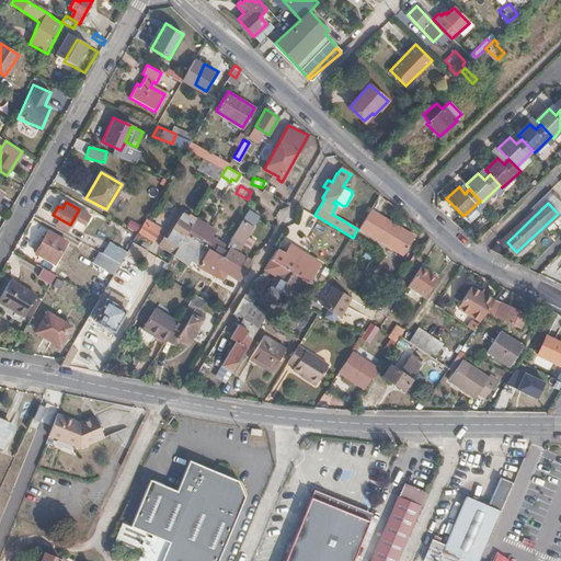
[(411,238),(368,212),(357,229),(356,231),(399,256),(411,238)]
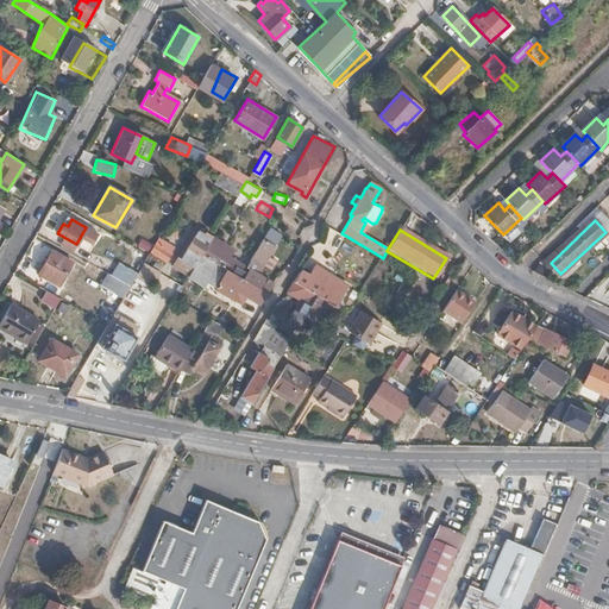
[(155,243),(171,251),(174,245),(158,236),(155,243)]
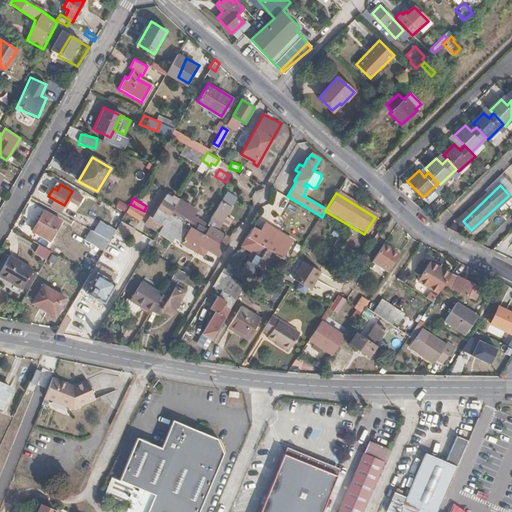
[(183,221),(192,227),(202,233),(208,223),(193,214),(192,205),(179,198),(174,206),(170,213),(183,221)]
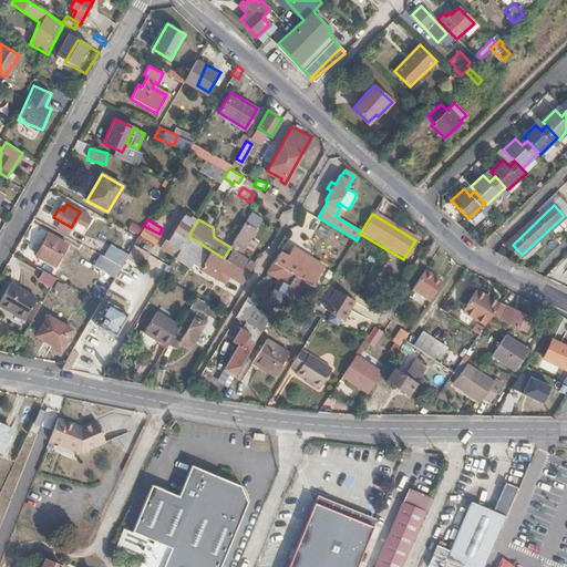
[(161,247),(176,256),(188,236),(193,228),(179,220),(167,239),(165,238),(161,247)]
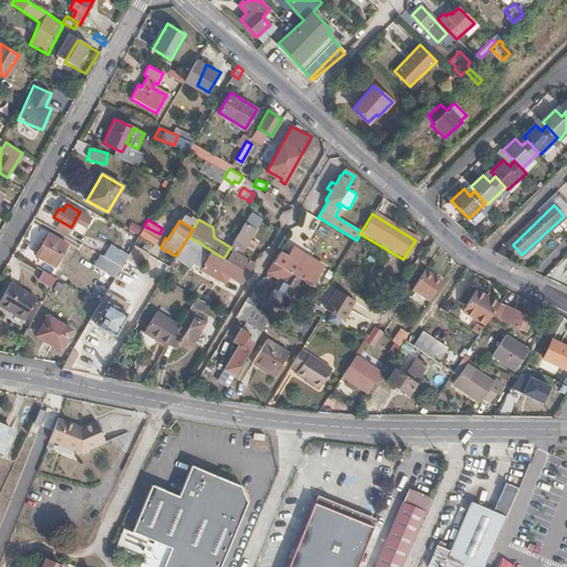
[(137,235),(141,226),(131,222),(126,230),(137,235)]
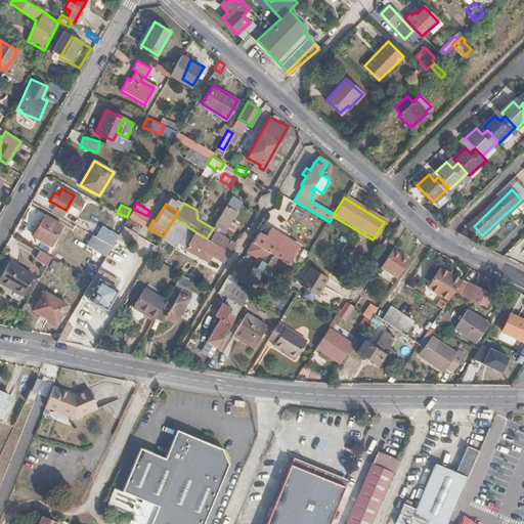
[(207,238),(230,252),(235,244),(223,235),(236,211),(226,205),(213,228),(207,238)]
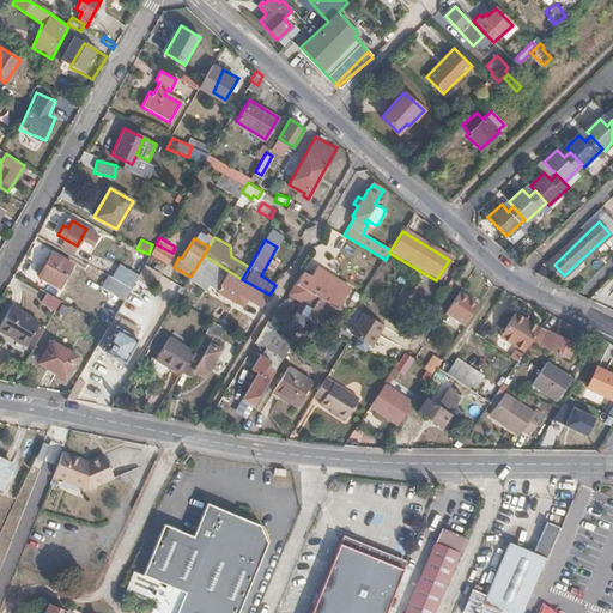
[(156,244),(151,253),(167,262),(173,253),(156,244)]
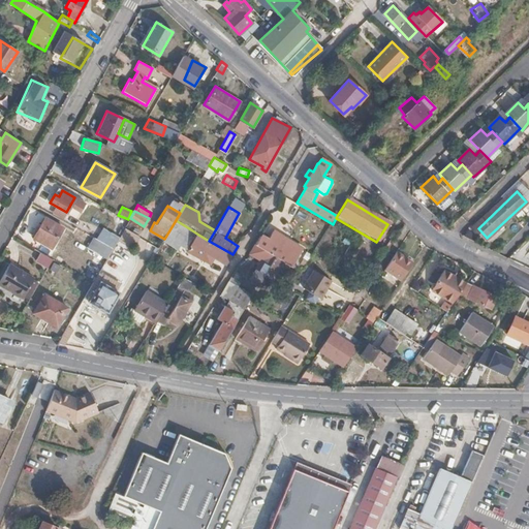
[(52,248),(63,228),(44,218),(33,238),(52,248)]
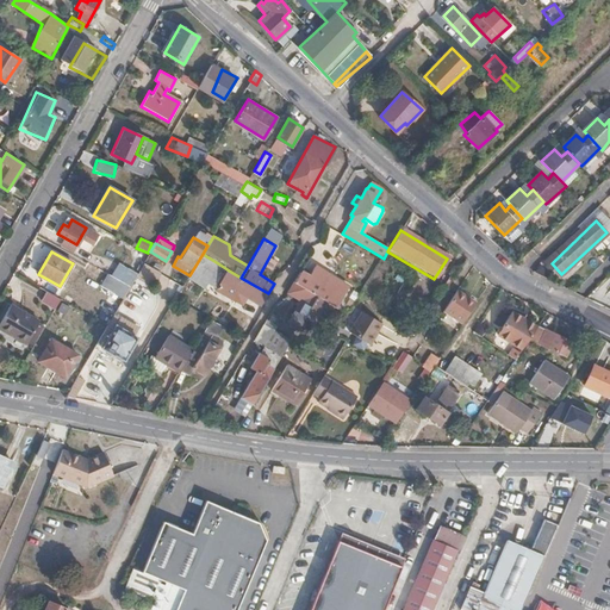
[(203,254),(190,275),(206,285),(218,263),(203,254)]
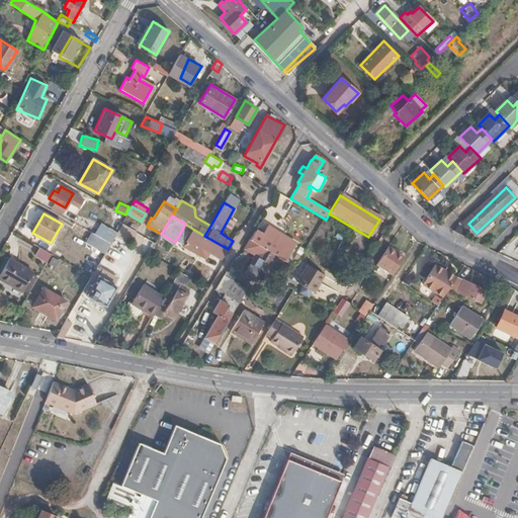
[(105,253),(115,231),(96,223),(86,246),(105,253)]
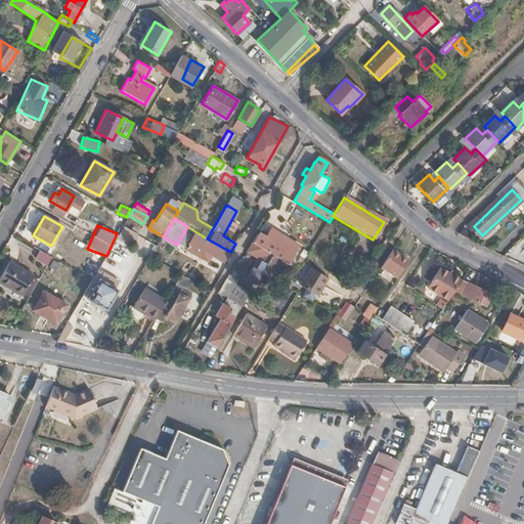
[(258,232),(252,241),(273,253),(272,255),(279,259),(288,264),(300,246),(284,235),(282,238),(269,230),(265,236),(258,232)]
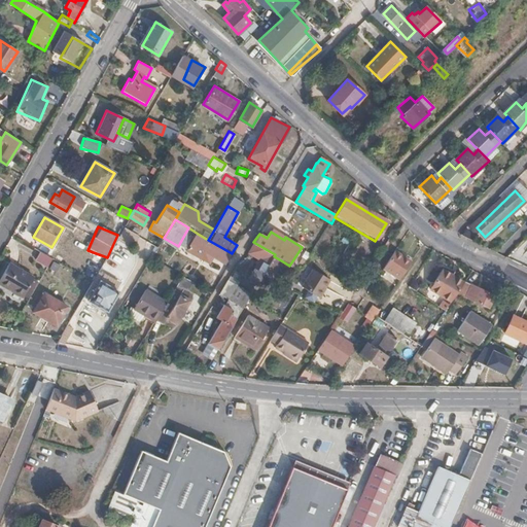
[(211,252),(225,262),(232,253),(208,240),(198,234),(188,248),(207,258),(211,252)]
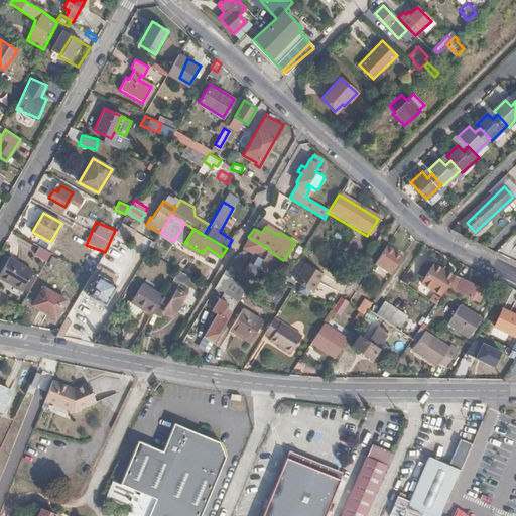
[(154,232),(150,239),(155,242),(159,235),(154,232)]
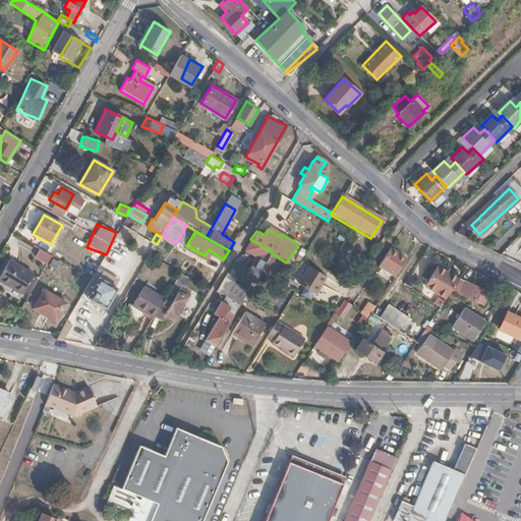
[(250,239),(246,248),(259,256),(257,262),(254,261),(245,275),(254,280),(261,270),(271,253),(272,251),(250,239)]
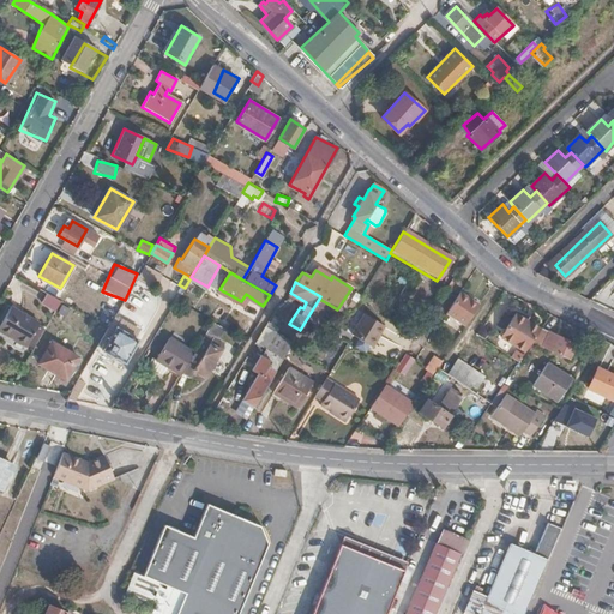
[(55,308),(60,300),(46,292),(41,300),(55,308)]
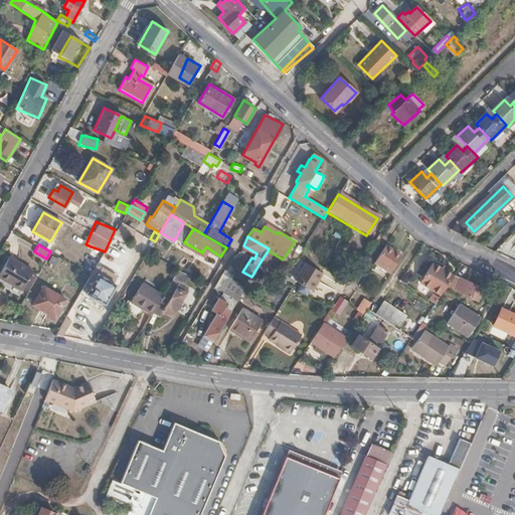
[(390,273),(402,255),(385,244),(374,262),(390,273)]
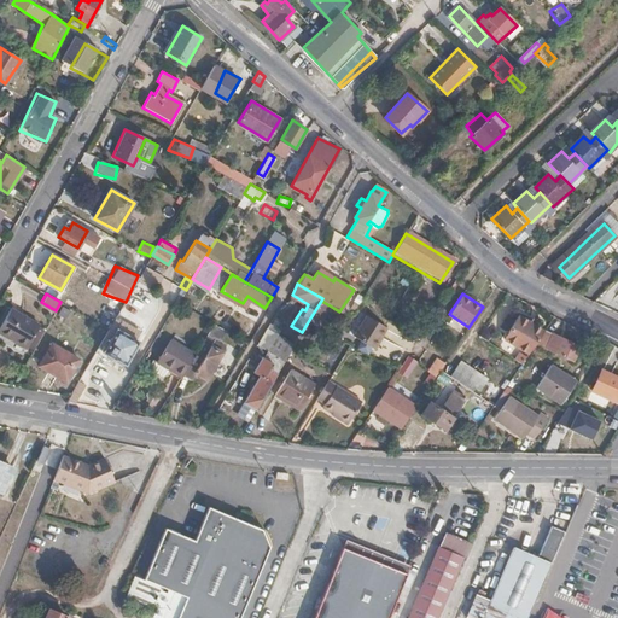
[(330,305),(321,301),(309,320),(319,325),(330,305)]
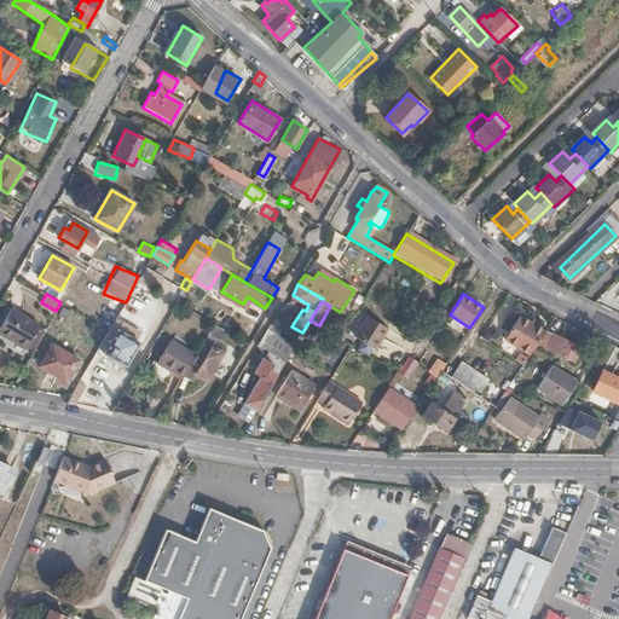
[(57,316),(67,319),(70,311),(61,306),(57,316)]
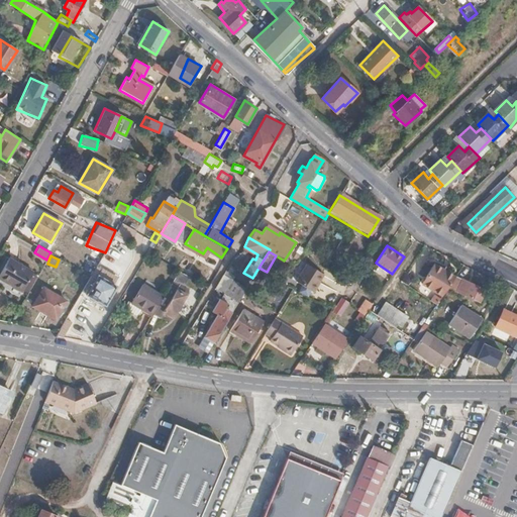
[(0,276),(23,290),(32,272),(7,256),(0,268),(0,276)]
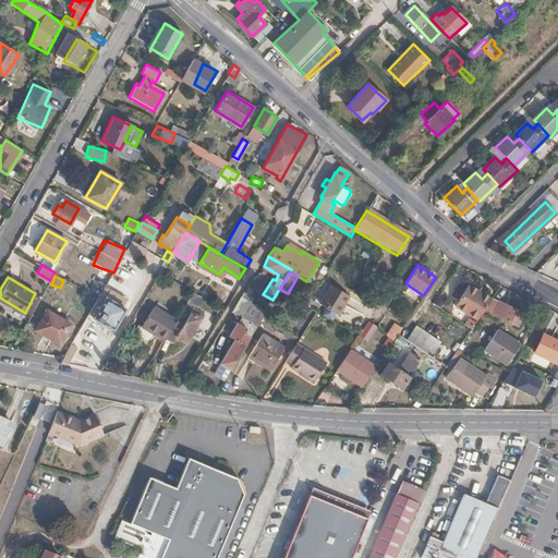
[(350,294),(332,283),(320,303),(339,313),(350,294)]
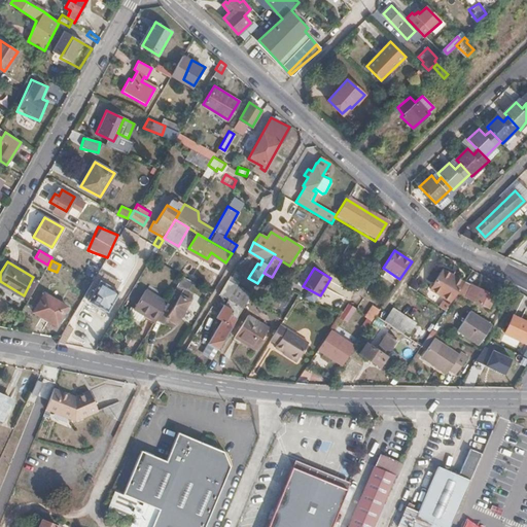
[(451,302),(457,292),(464,282),(443,269),(429,289),(451,302)]
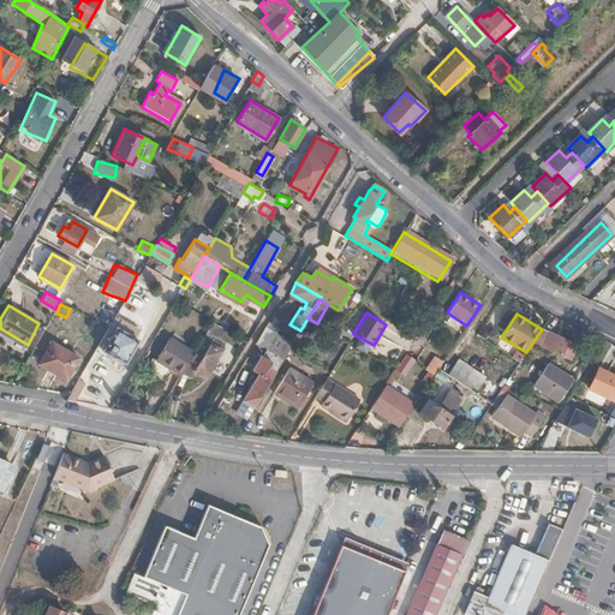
[(147,328),(156,334),(162,326),(154,321),(150,321),(147,323),(147,328)]
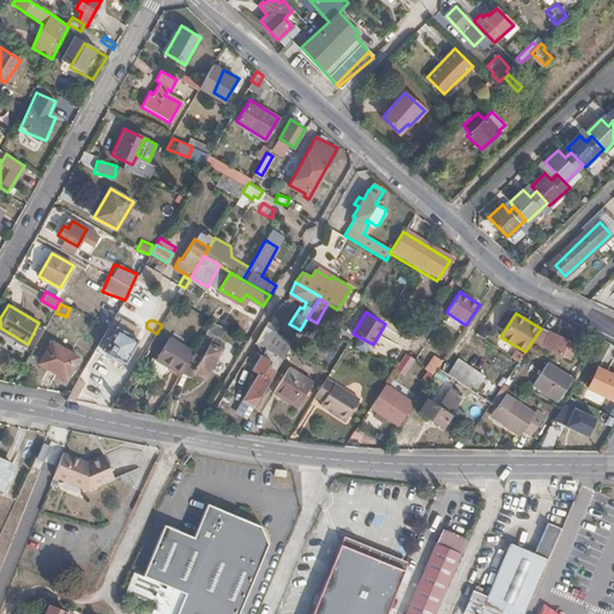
[(215,320),(186,367),(193,372),(196,369),(205,375),(224,343),(215,337),(222,325),(215,320)]
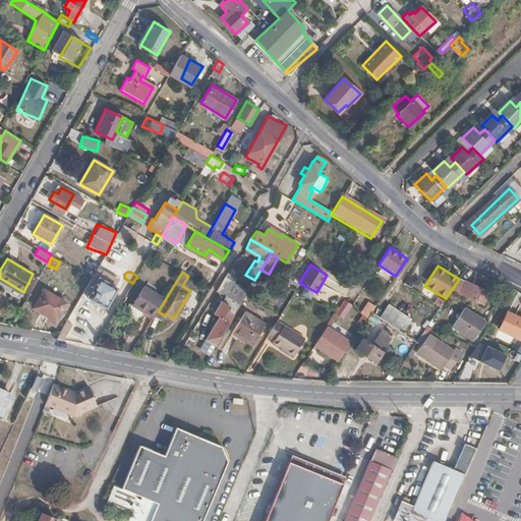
[(94,285),(90,295),(106,305),(118,287),(101,276),(94,285)]
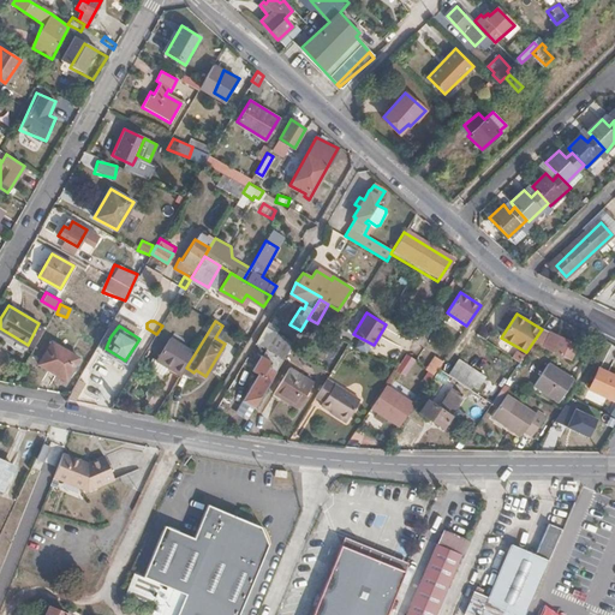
[(266,347),(284,358),(286,356),(281,353),(285,346),(269,336),(272,332),(264,327),(256,341),(266,347)]
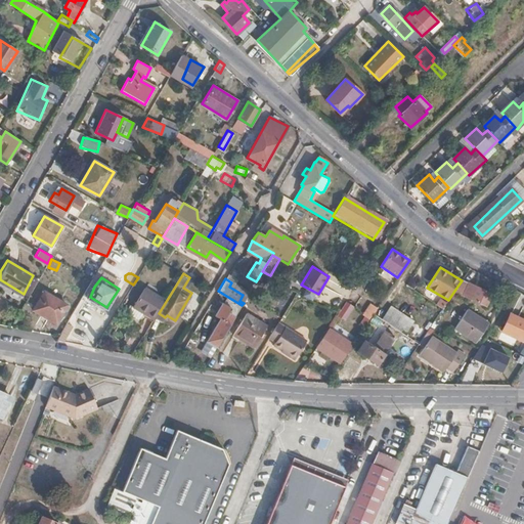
[(491,293),(470,282),(464,294),(487,305),(491,293)]
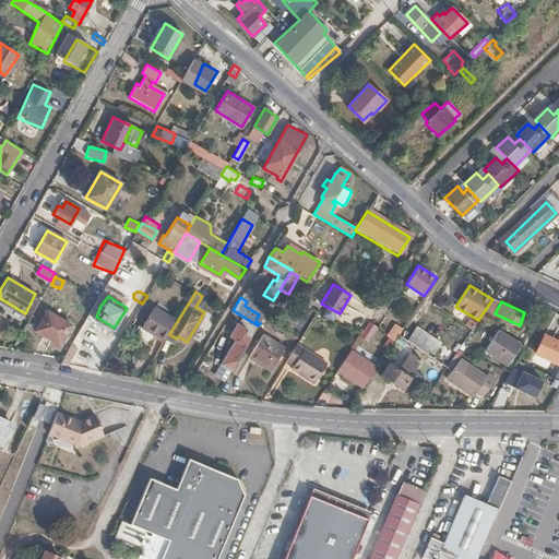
[(175,320),(155,307),(143,325),(163,339),(175,320)]
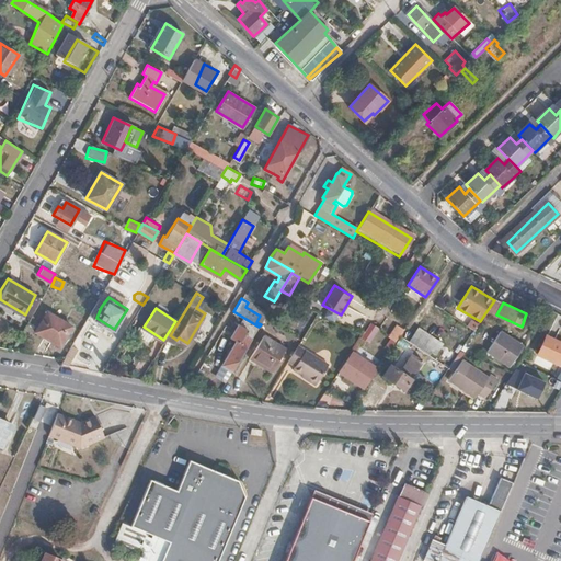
[(59,346),(71,327),(47,312),(35,332),(59,346)]
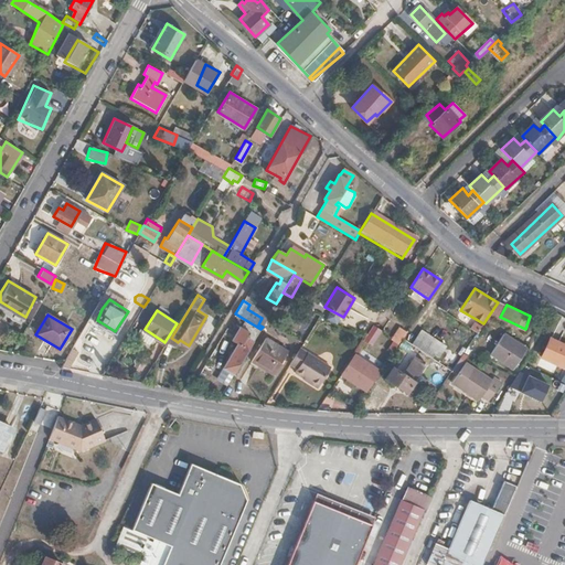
[(225,366),(235,372),(260,329),(244,319),(233,339),(240,343),(225,366)]
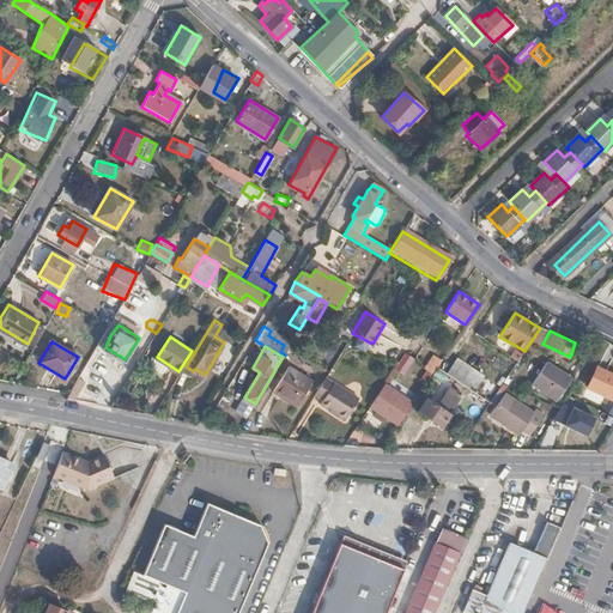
[(404,376),(414,359),(405,352),(394,370),(404,376)]
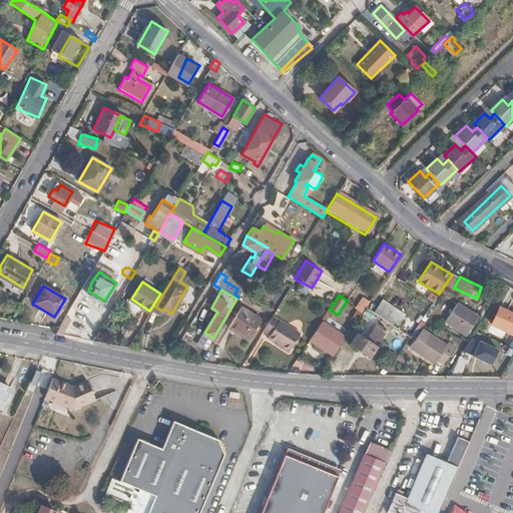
[(357,306),(363,310),(371,299),(365,295),(357,306)]
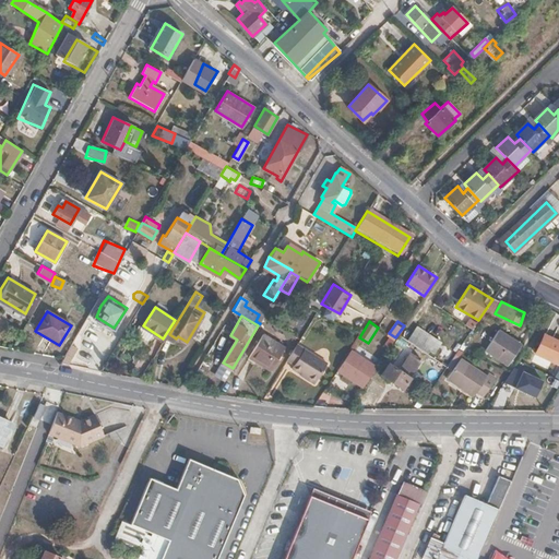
[(428,353),(438,340),(417,326),(408,341),(428,353)]
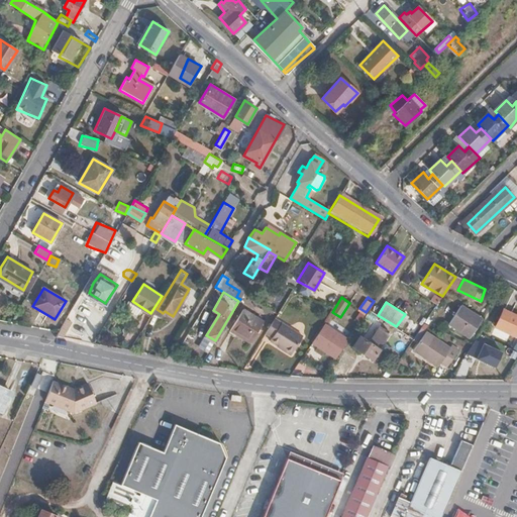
[(469,334),(480,317),(459,304),(448,322),(469,334)]
